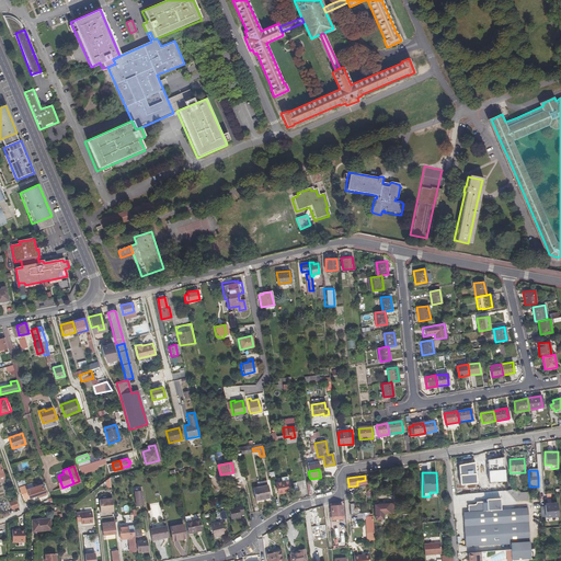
[(287,480),(276,482),(277,493),(289,491),(287,480)]
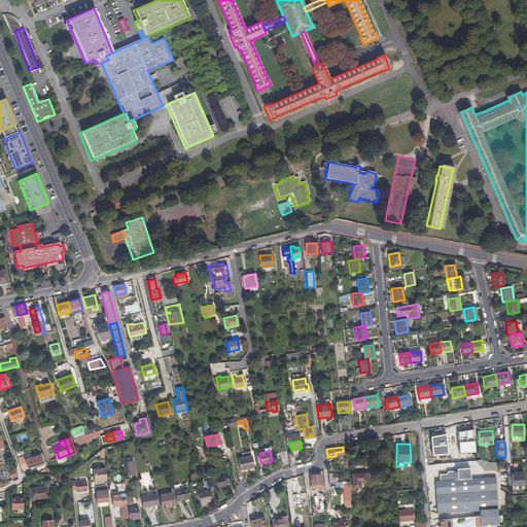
[(438,451),(432,451),(433,466),(442,466),(441,455),(438,455),(438,451)]
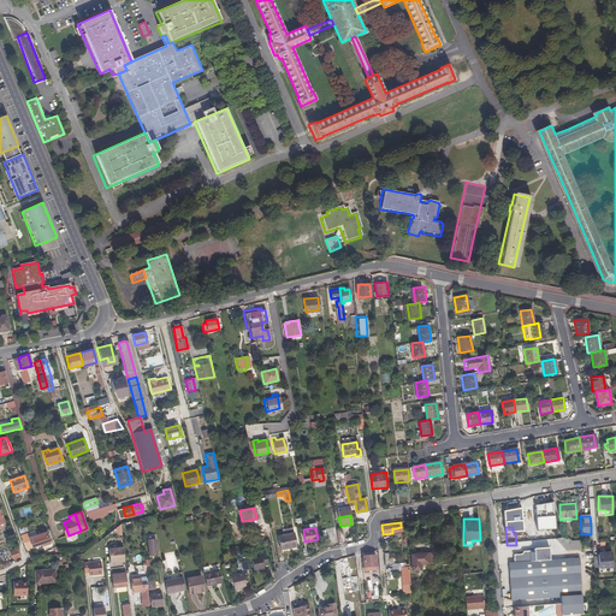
[(41,537),(29,540),(31,546),(49,540),(47,534),(46,535),(45,532),(40,533),(41,537)]
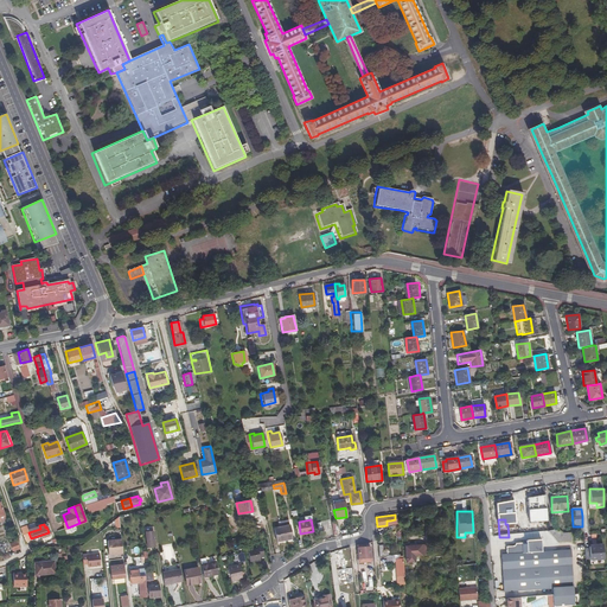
[(278,543),(289,541),(289,540),(292,538),(288,526),(274,530),(278,543)]
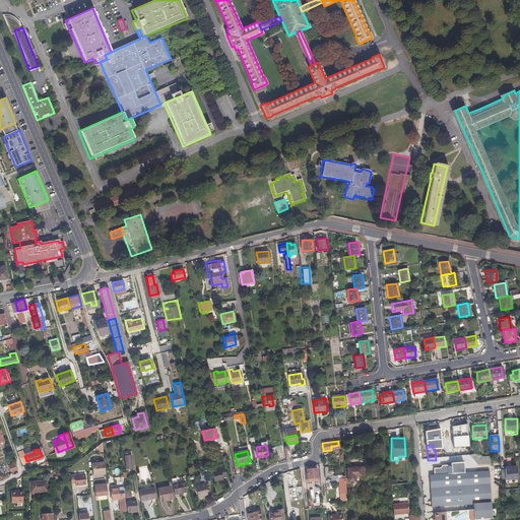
[(131,455),(124,455),(126,469),(133,468),(131,455)]
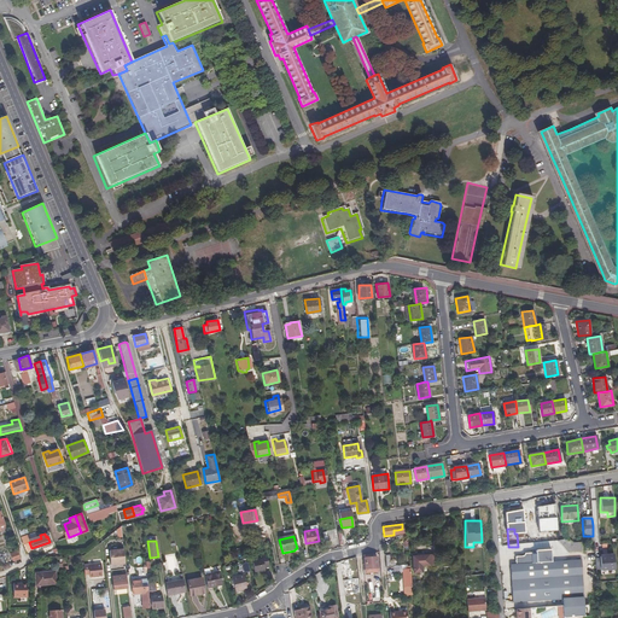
[(563,551),(583,551),(583,541),(563,541),(563,551)]
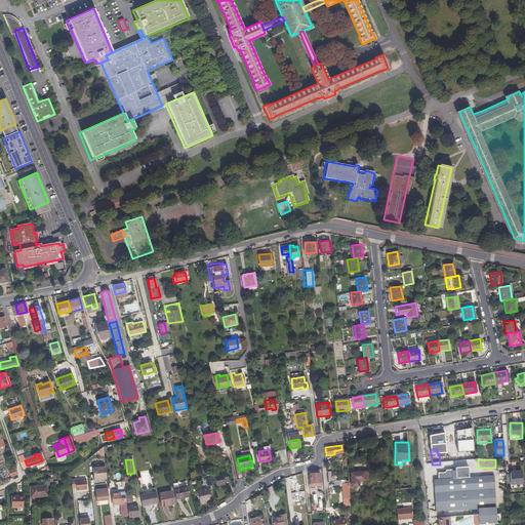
[(92,466),(92,479),(105,479),(105,466),(92,466)]
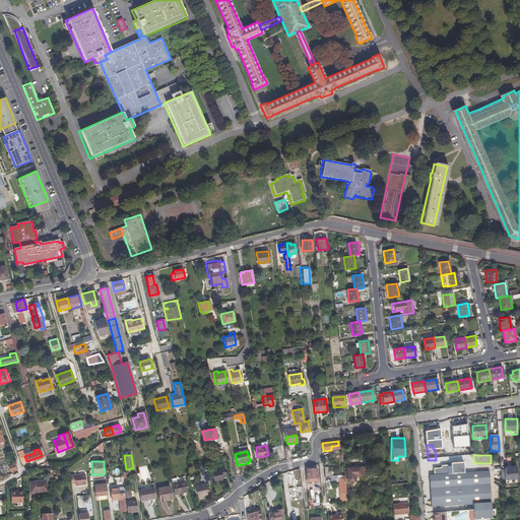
[(473,504),(470,472),(464,473),(463,462),(450,463),(451,467),(441,468),(442,470),(434,471),(434,475),(430,475),(432,508),(473,504)]
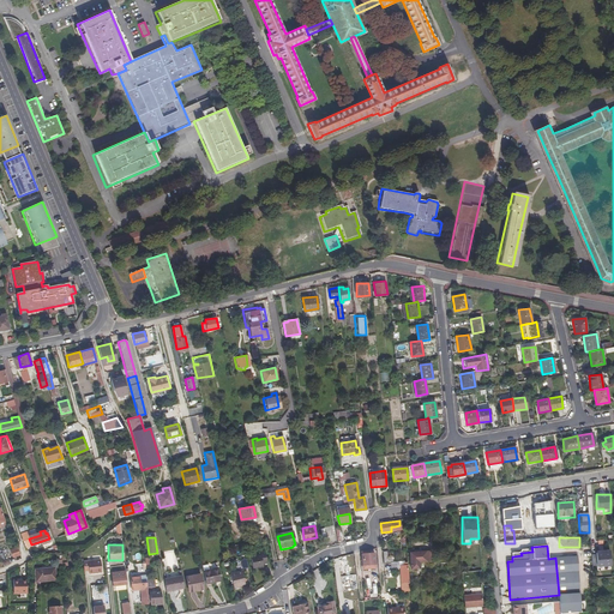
[(20,555),(17,547),(10,549),(13,558),(20,555)]
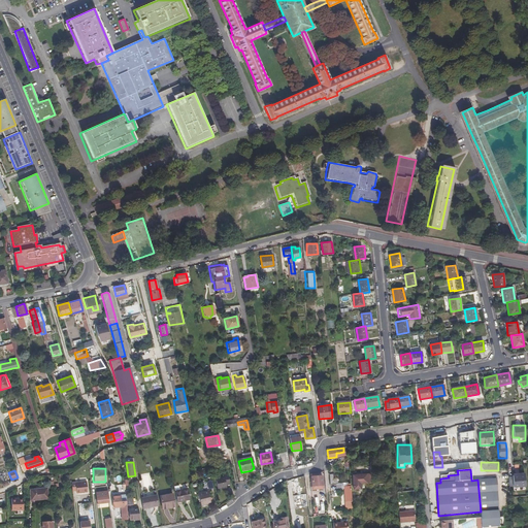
[(510,487),(525,486),(524,471),(509,472),(510,487)]
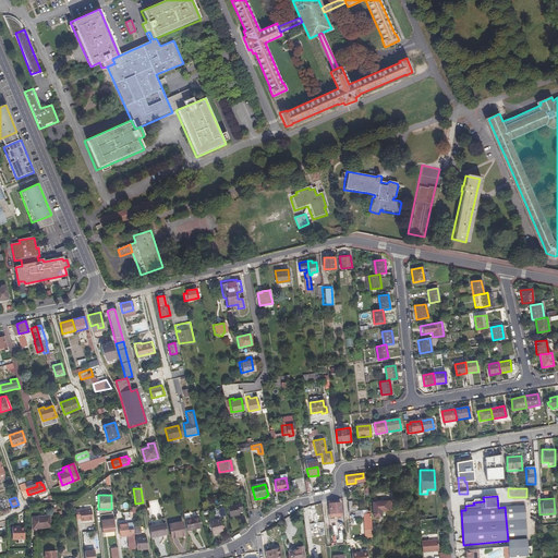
[(235,502),(227,506),(229,516),(239,512),(238,511),(242,509),(239,499),(235,500),(235,502)]
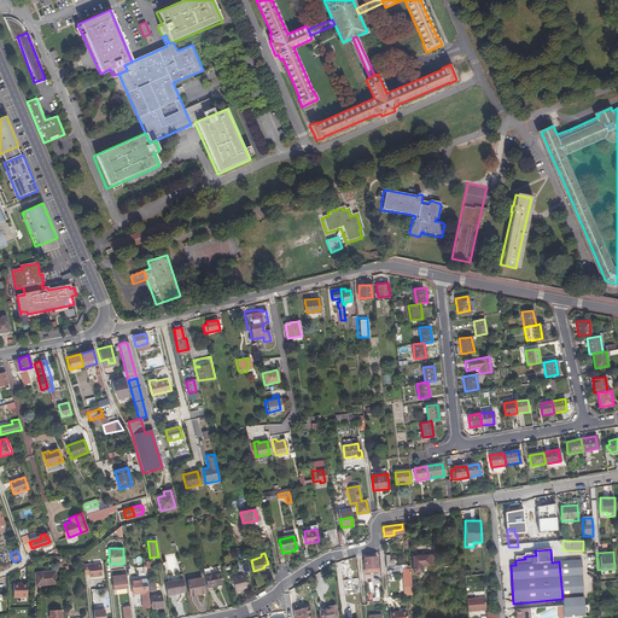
[(413,566),(423,565),(433,565),(433,554),(413,557),(413,566)]
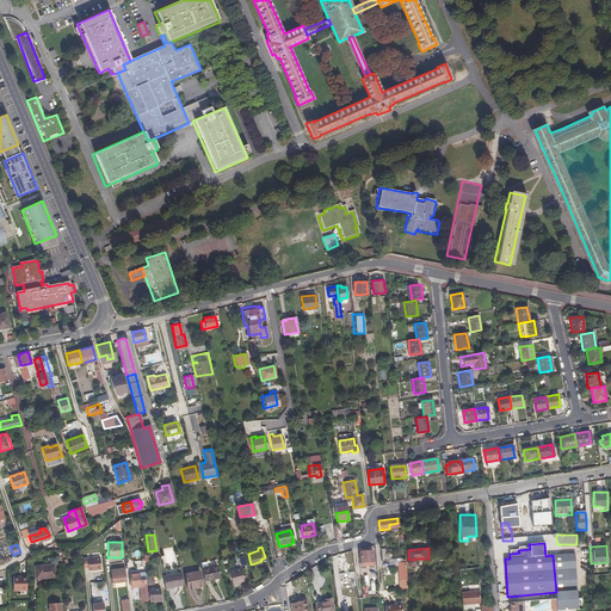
[(372,550),(360,551),(362,562),(374,561),(372,550)]
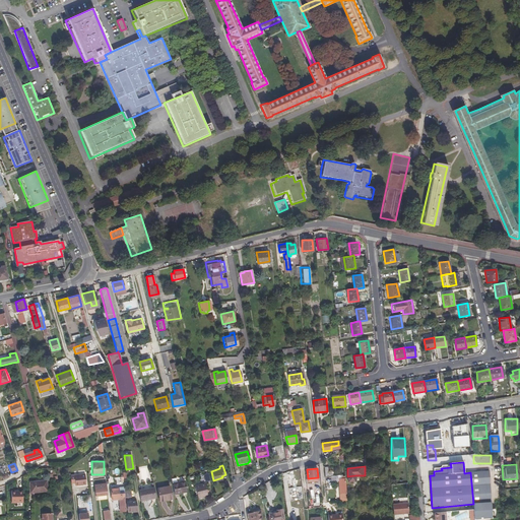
[(470,472),(473,504),(474,519),(475,519),(489,519),(493,518),(489,470),(470,472)]
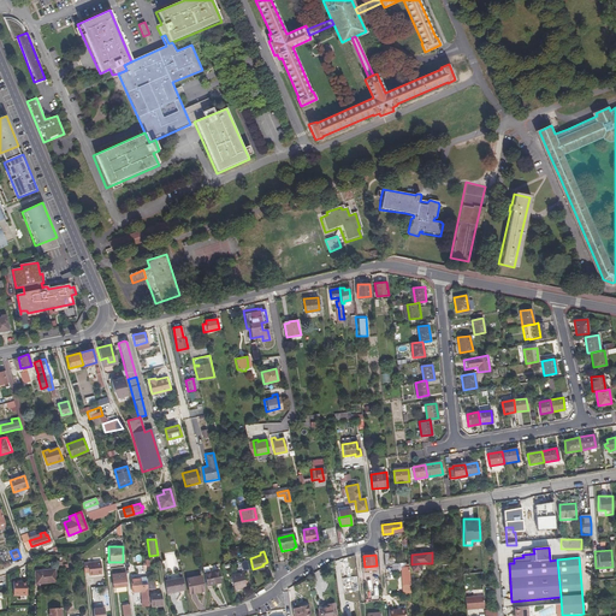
[(219,572),(215,560),(201,562),(203,575),(219,572)]
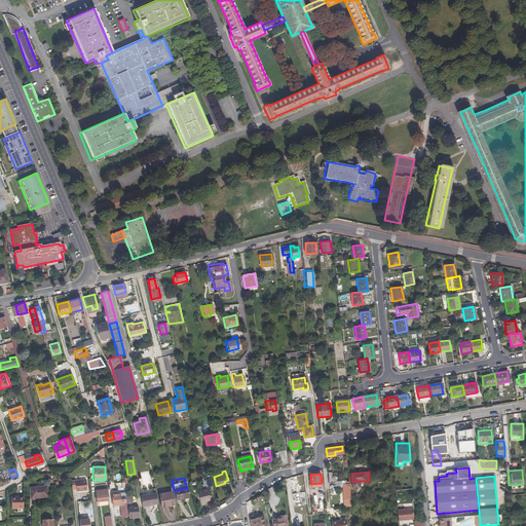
[(85,480),(71,481),(72,489),(76,489),(76,491),(86,490),(85,480)]
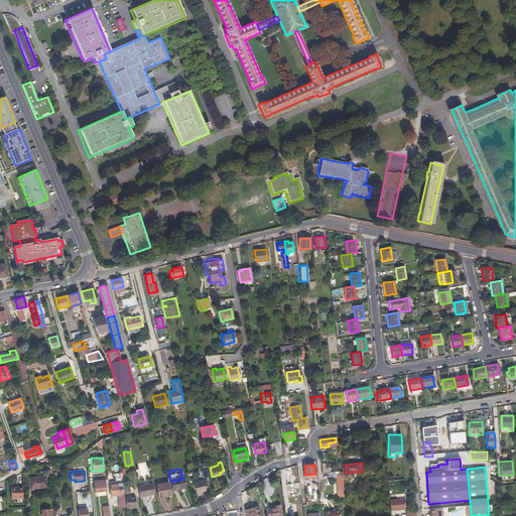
[(338,477),(339,484),(339,490),(338,491),(338,498),(345,497),(343,472),(330,473),(331,477),(338,477)]
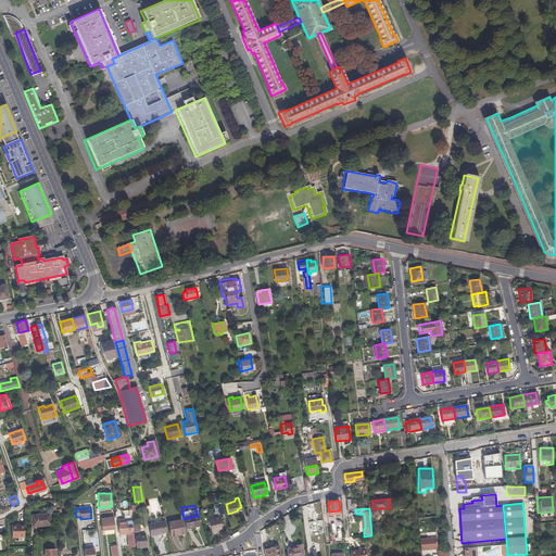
[(49,514),(32,516),(33,527),(40,526),(40,527),(50,526),(49,514)]
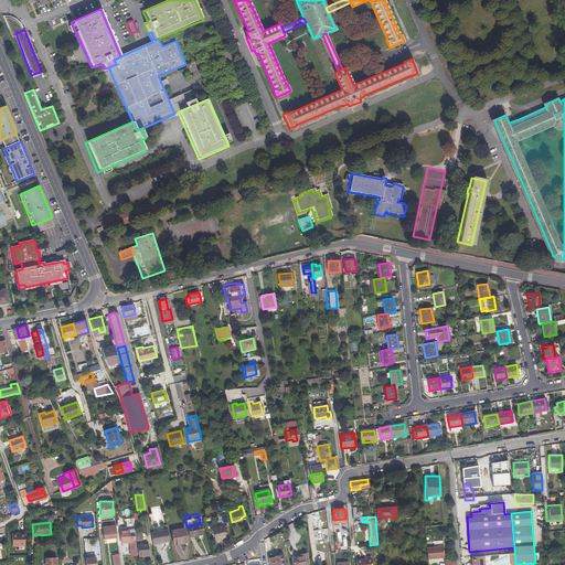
[(117,537),(116,525),(103,526),(104,539),(117,537)]
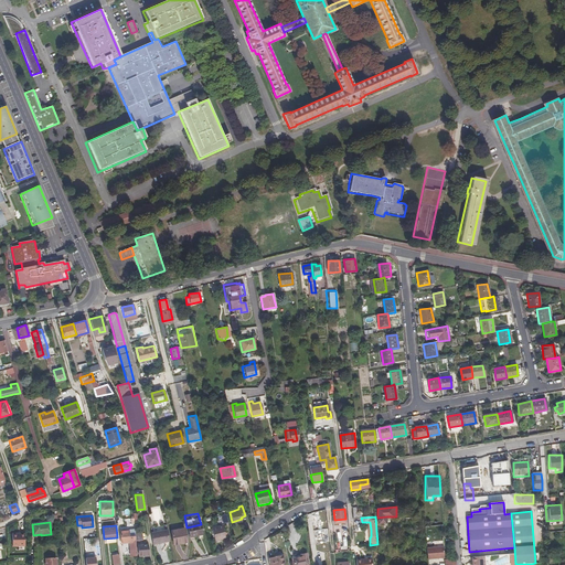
[(221,526),(211,529),(214,541),(221,540),(222,540),(225,540),(221,526)]
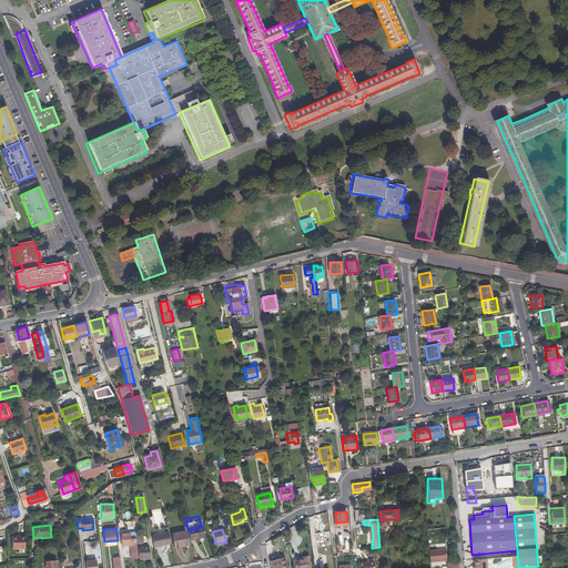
[(316,533),(316,546),(331,545),(330,531),(316,533)]
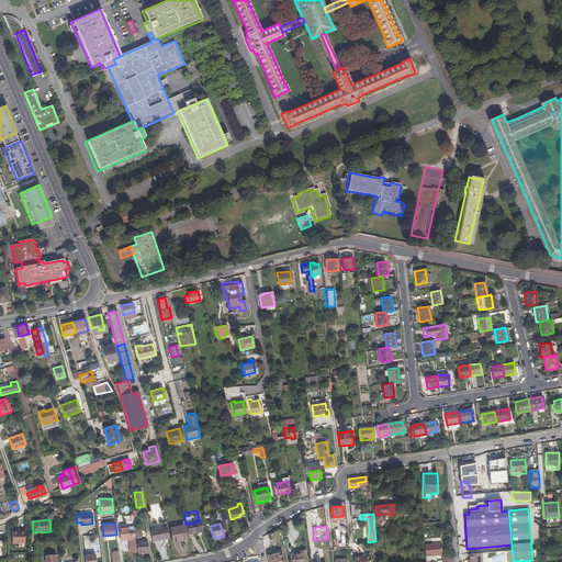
[(133,539),(132,536),(128,536),(128,527),(120,528),(121,540),(128,540),(128,539),(133,539)]
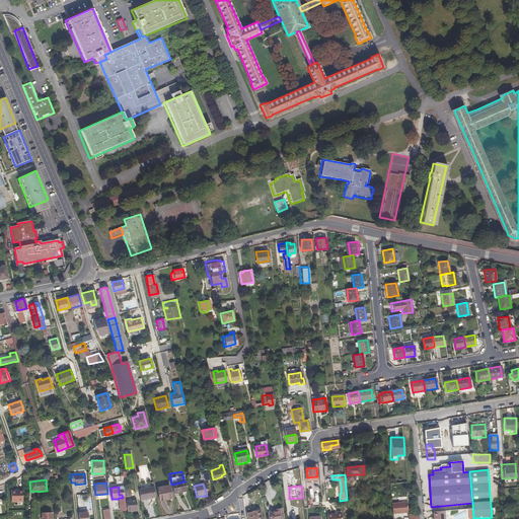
[(168,487),(155,489),(158,503),(171,500),(168,487)]
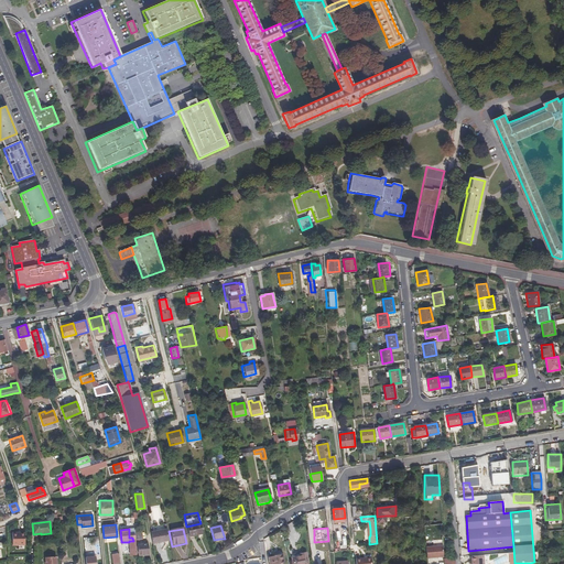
[(151,532),(152,543),(170,541),(167,530),(151,532)]
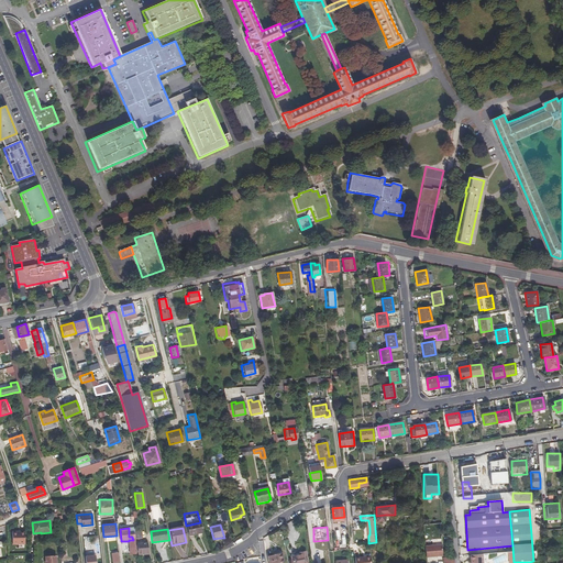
[(11,530),(12,543),(24,542),(24,532),(17,532),(17,530),(11,530)]
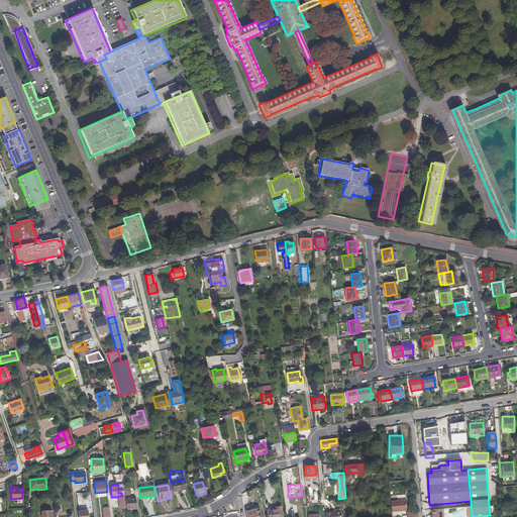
[(126,502),(127,509),(137,508),(135,499),(126,500),(126,502)]
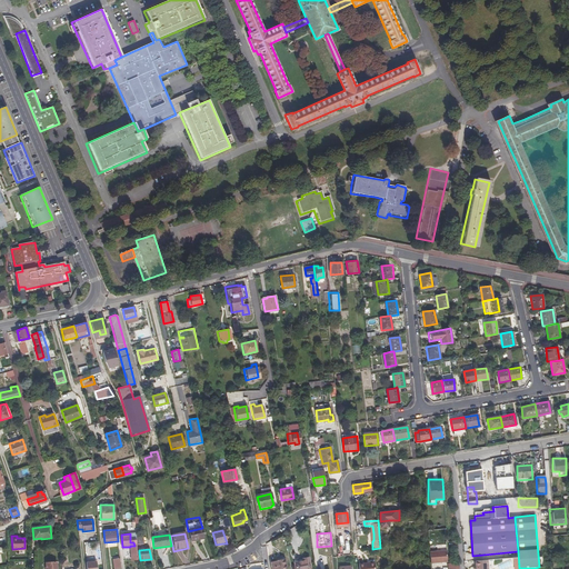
[(447,550),(429,550),(430,562),(447,562),(447,550)]
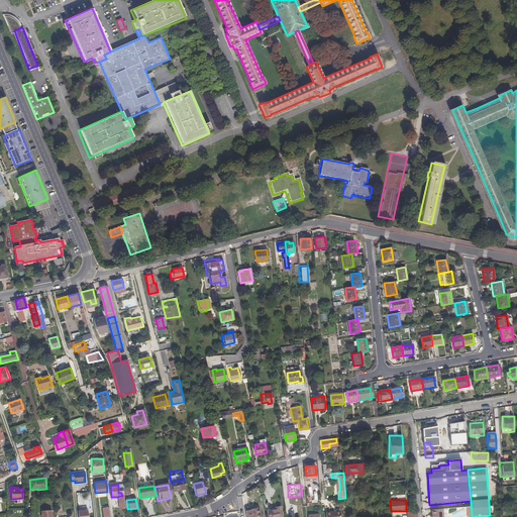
[(317,502),(307,502),(308,513),(318,512),(317,502)]
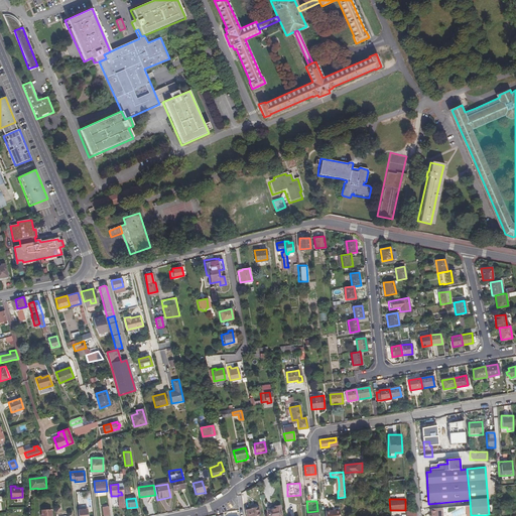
[(258,504),(245,506),(246,515),(253,515),(260,515),(258,504)]
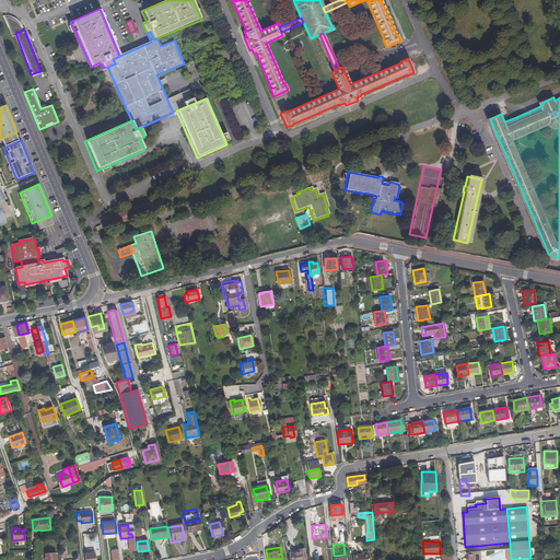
[(301,559),(306,559),(304,548),(299,549),(299,551),(291,552),(291,559),(301,559)]
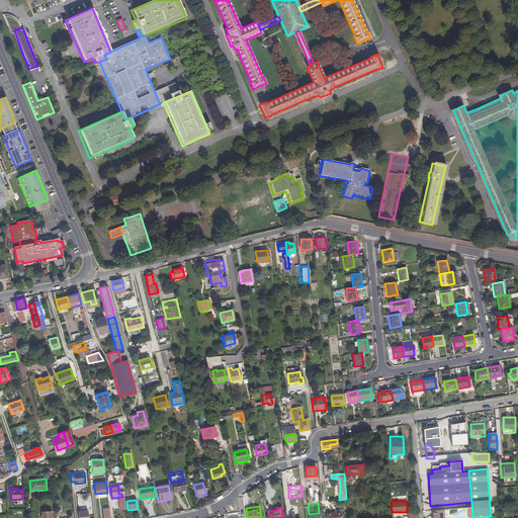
[(444,517),(444,509),(433,510),(433,516),(434,516),(434,517),(444,517)]
